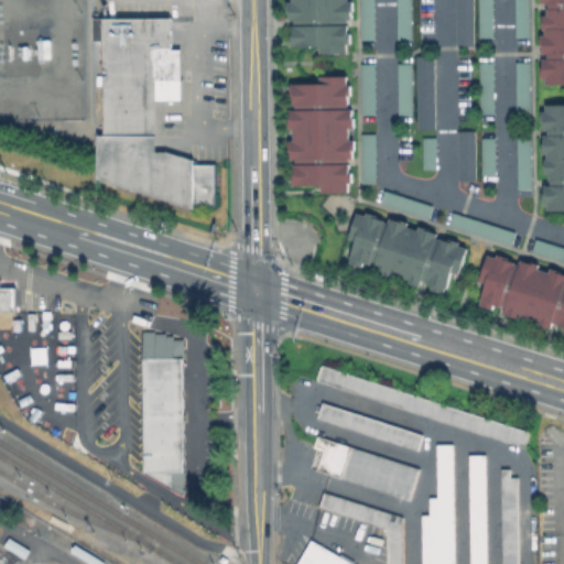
[(354,0),(353,18),(350,18),(350,51),(333,51),(333,46),(295,46),(295,41),(288,41),(288,31),(295,31),(295,21),(285,21),(285,2),(295,3),(295,0),(354,0)]
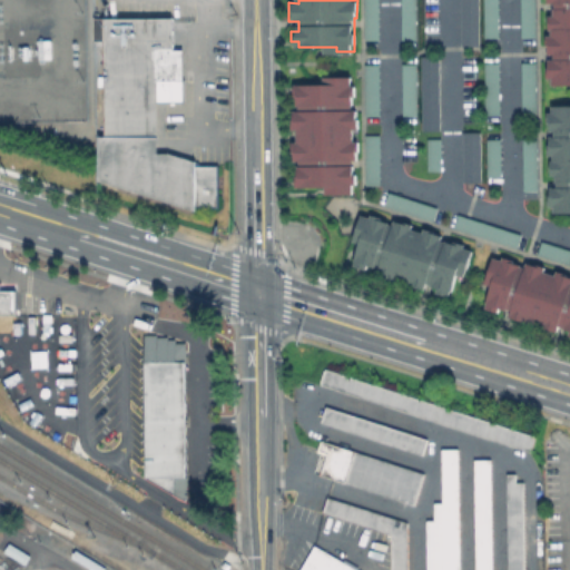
[(380,0),(380,39),(366,39),(366,0),(380,0)]
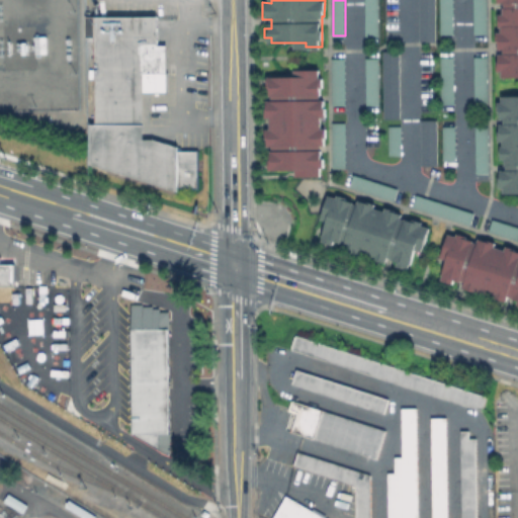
[(378,0),(378,35),(366,35),(366,0),(378,0)]
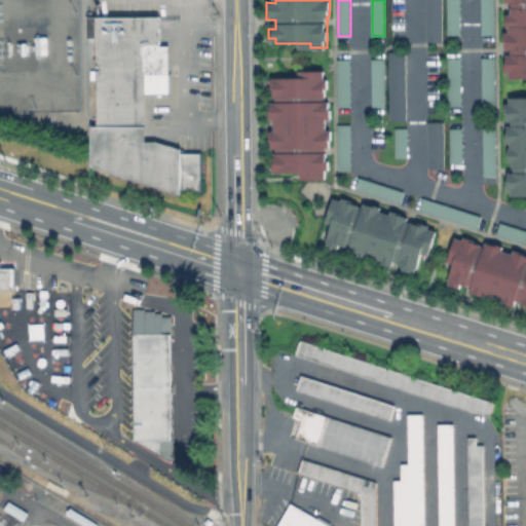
[(443,0),(443,42),(427,42),(427,0),(443,0)]
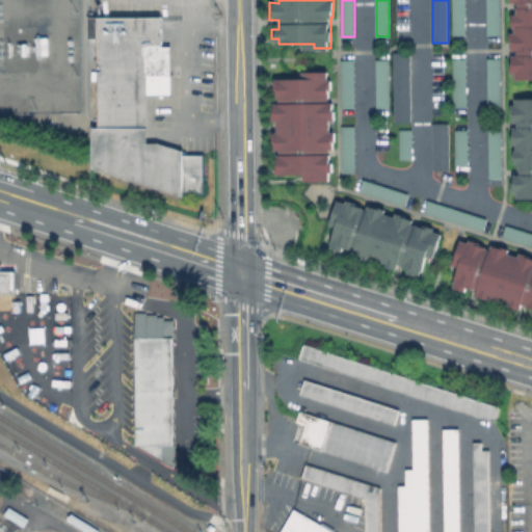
[(467,0),(467,35),(454,35),(454,0),(467,0)]
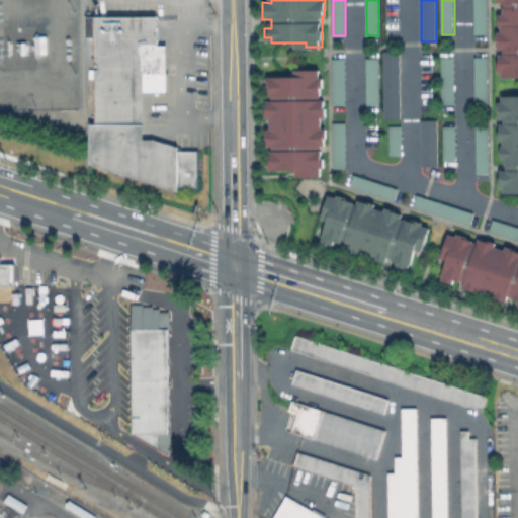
[(487,0),(487,32),(476,32),(476,0),(487,0)]
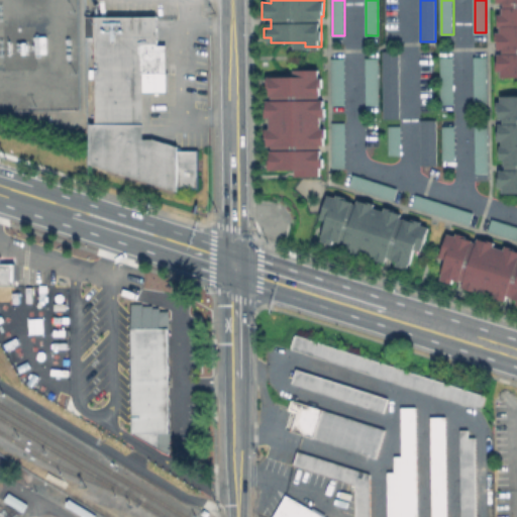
[(516,0),(516,77),(502,78),(502,71),(498,71),(498,54),(504,54),(503,46),(498,46),(498,41),(496,41),(496,33),(503,33),(502,27),(497,27),(497,13),(502,13),(502,5),(497,5),(497,0),(516,0)]
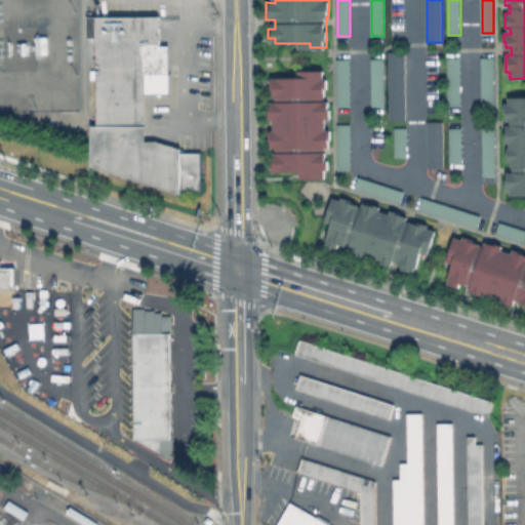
[(113,17),(162,17),(162,48),(171,48),(170,95),(148,95),(148,140),(184,152),(202,152),(202,193),(174,193),(93,166),(93,122),(97,122),(97,77),(93,77),(93,71),(97,71),(97,39),(89,39),(89,17),(113,17)]
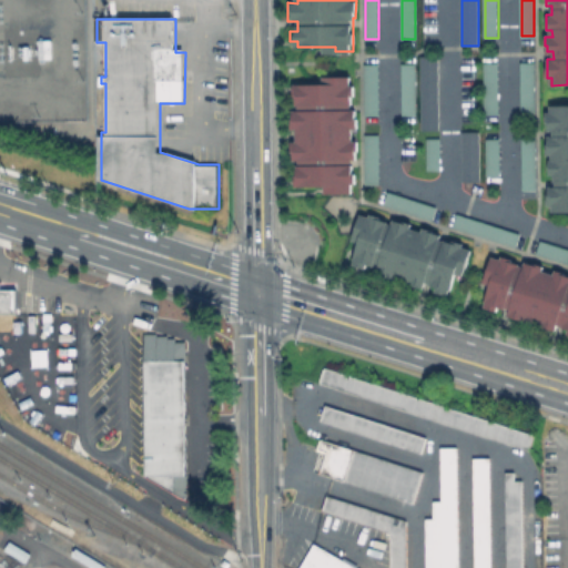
[(439,58),(439,130),(422,130),(423,58),(439,58)]
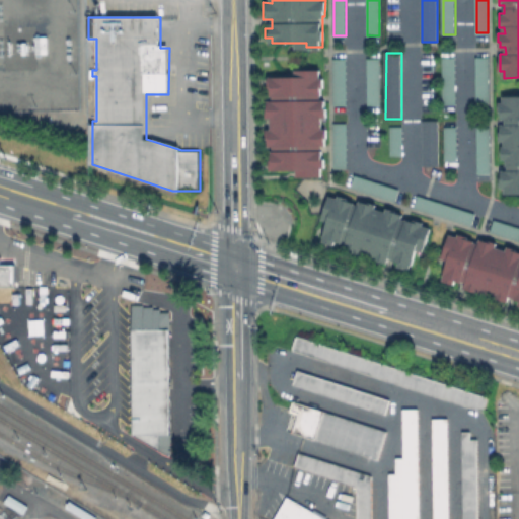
[(380,60),(380,104),(368,104),(368,60),(380,60)]
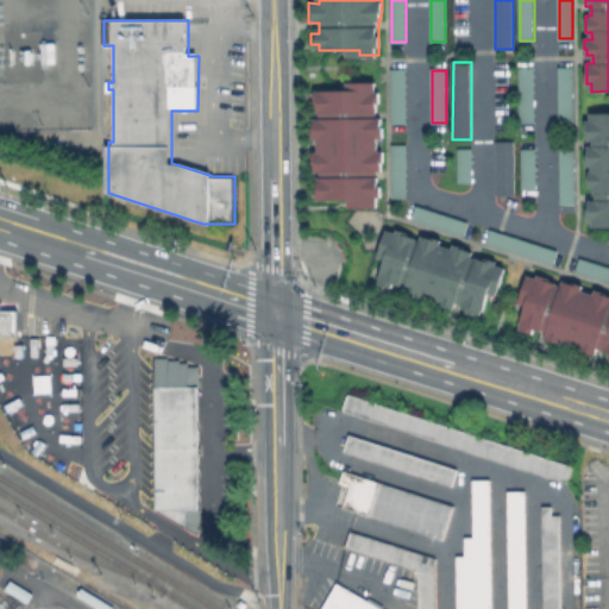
[(535,70),(534,121),(521,121),(522,70),(535,70)]
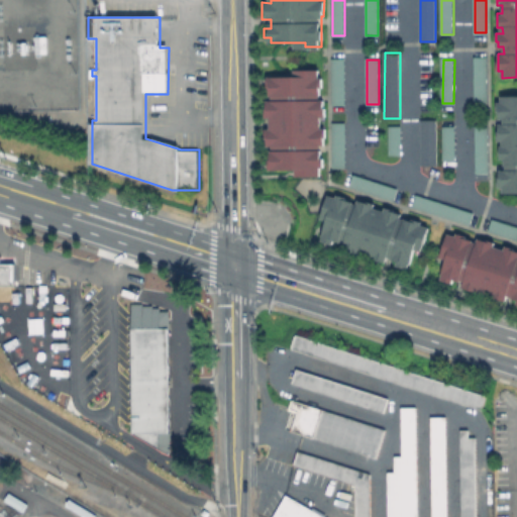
[(345,62),(345,105),(333,105),(333,62),(345,62)]
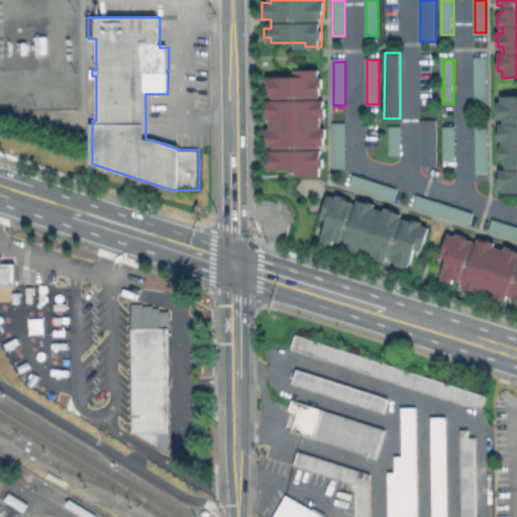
[(318,71),(318,107),(323,107),(322,168),(320,168),(320,174),(295,172),(295,170),(276,170),(276,139),(270,139),(271,79),(304,79),(304,71),(318,71)]
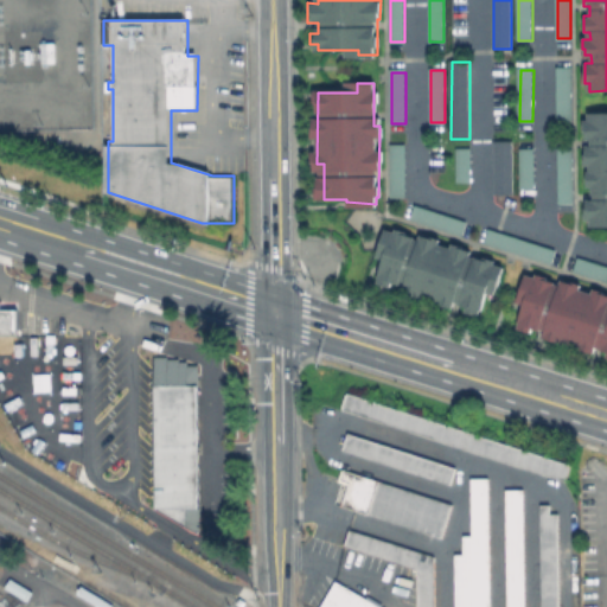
[(606,227),(605,227),(605,223),(586,223),(586,193),(592,192),(590,160),(593,160),(592,115),(606,114),(606,227)]
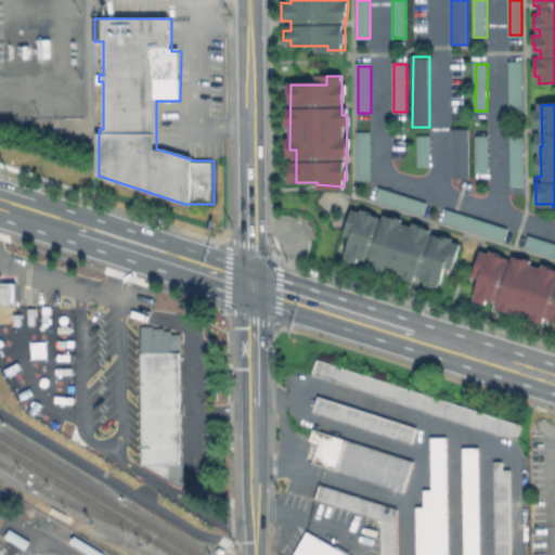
[(469,131),(469,178),(453,178),(453,131),(469,131)]
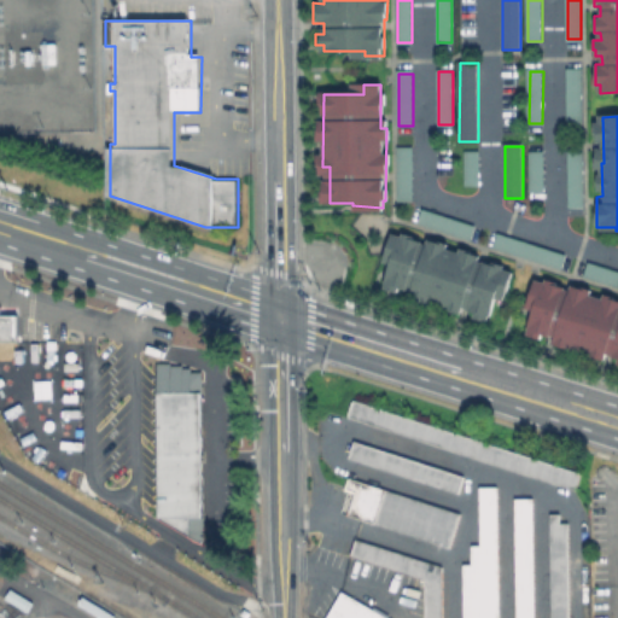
[(413,149),(413,200),(398,200),(398,149),(413,149)]
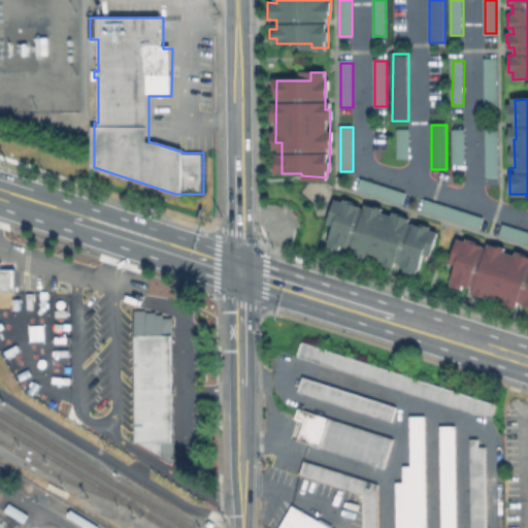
[(409,131),(409,158),(398,158),(398,131),(409,131)]
